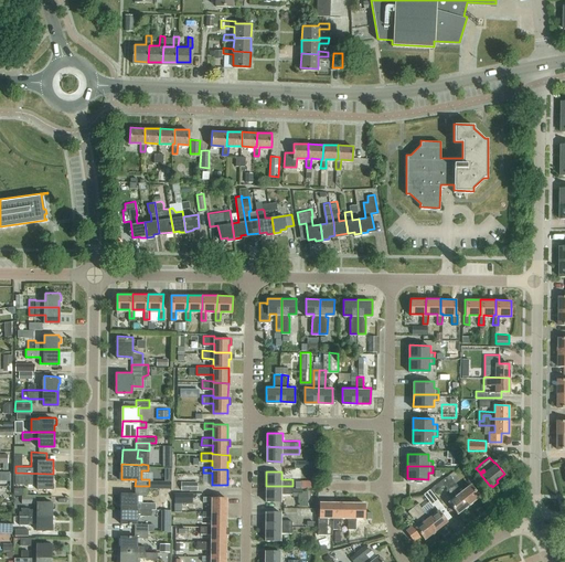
[(35,480),(39,480),(39,487),(53,487),(53,474),(16,473),(16,483),(35,483),(35,480)]
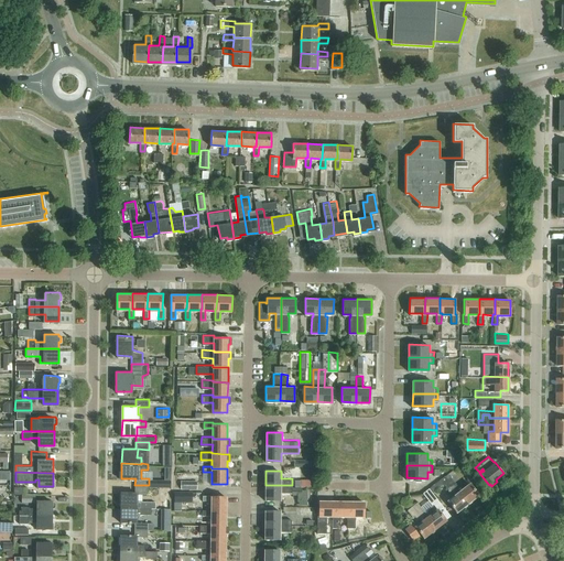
[(458,485),(454,481),(449,484),(445,478),(447,477),(445,474),(440,478),(443,483),(453,495),(447,499),(456,510),(467,503),(456,487),(458,485)]
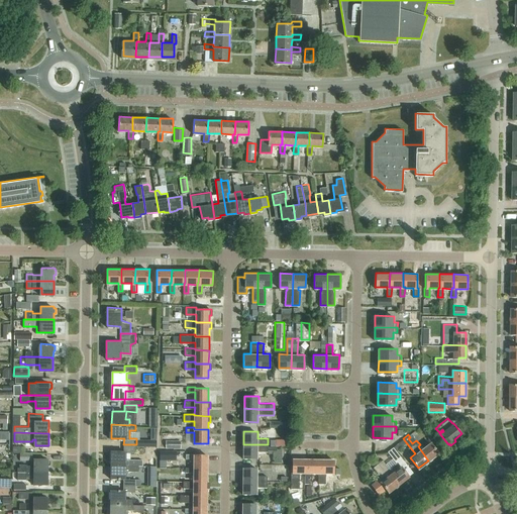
[(408,438),(412,443),(416,440),(412,434),(410,437),(408,438)]
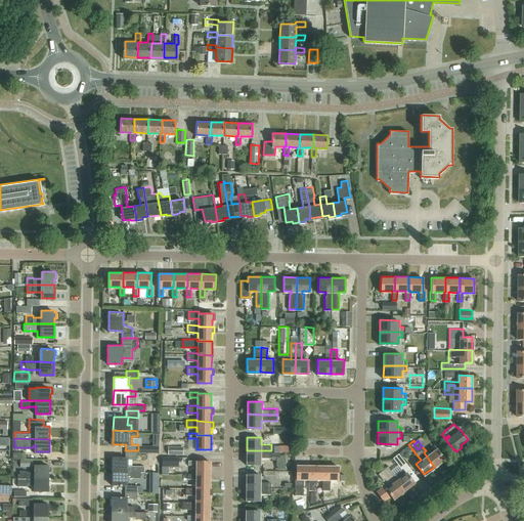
[(411,448),(408,444),(401,449),(404,453),(411,448)]
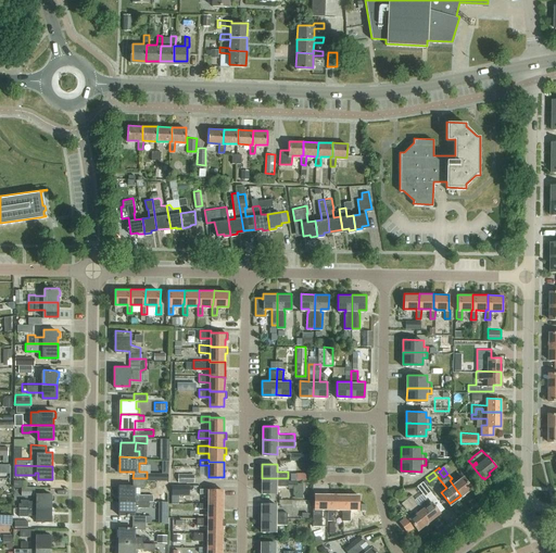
[(463,475),(457,479),(455,476),(452,478),(450,480),(460,495),(471,487),(463,475)]
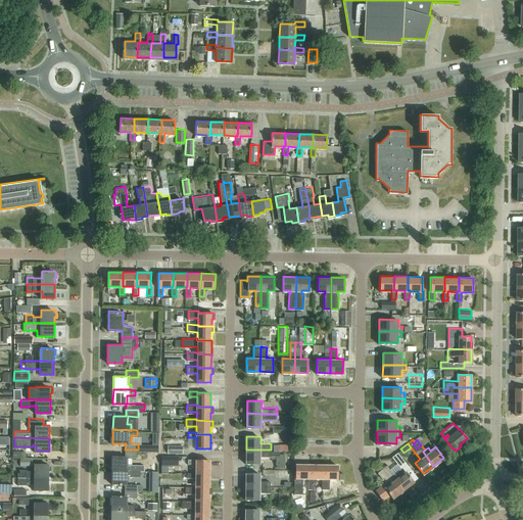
[(138,450),(125,450),(125,456),(112,456),(112,469),(140,470),(144,470),(144,464),(127,464),(127,456),(138,456),(138,450)]
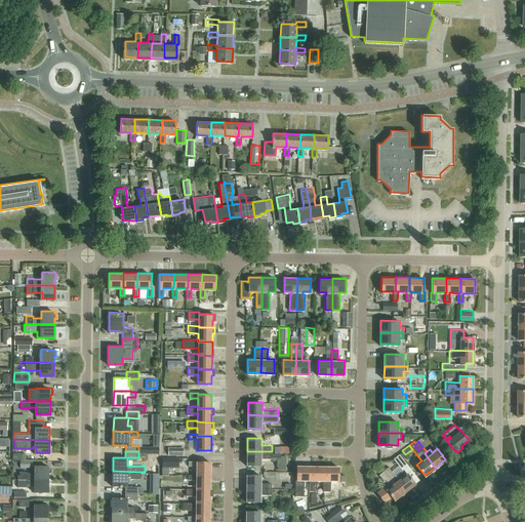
[(272,451),(247,451),(247,465),(261,465),(261,457),(272,457),(272,451)]
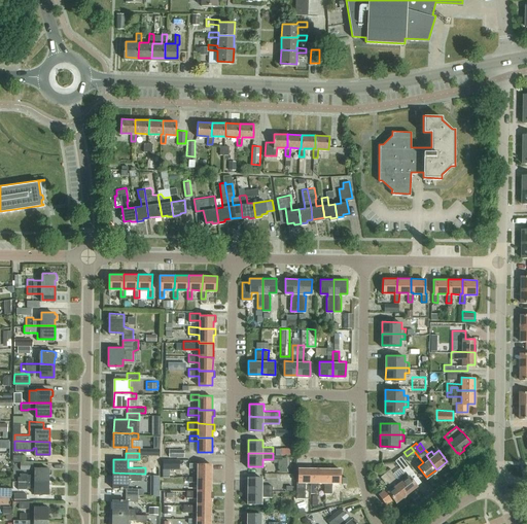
[(394,459),(405,472),(399,476),(397,478),(395,480),(407,493),(416,485),(409,476),(414,472),(403,459),(405,458),(401,455),(400,455),(399,455),(394,459)]
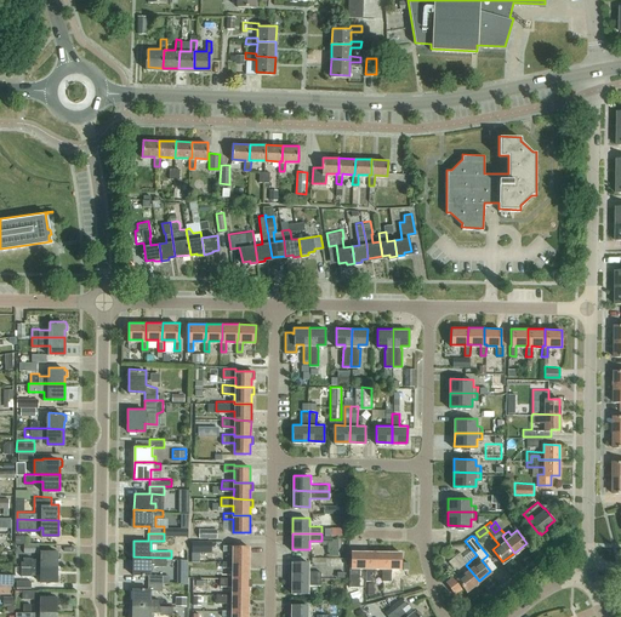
[(211,538),(192,538),(192,550),(211,550),(211,538)]
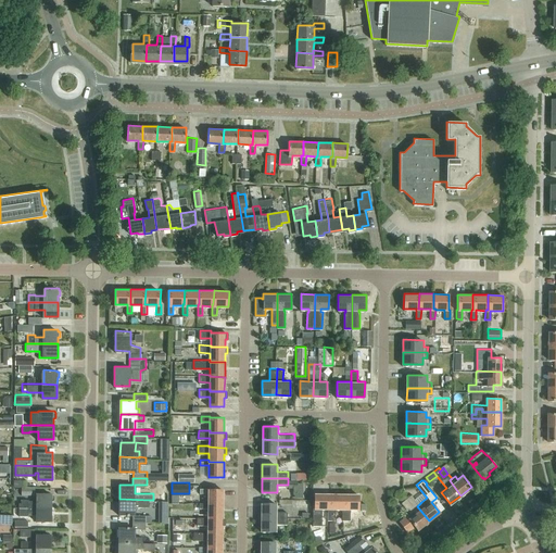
[(200,492),(209,492),(209,502),(209,503),(223,503),(223,488),(209,488),(209,487),(200,487),(200,492)]
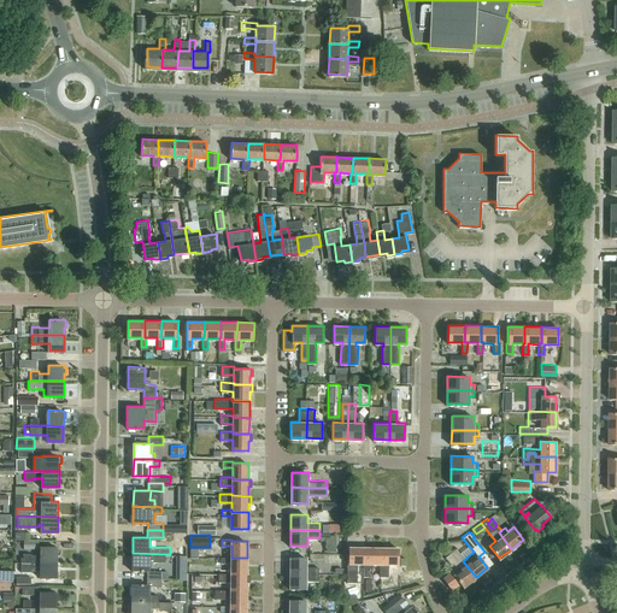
[(16,552),(16,561),(22,561),(58,561),(58,554),(59,554),(62,552),(62,548),(59,547),(58,547),(58,546),(42,546),(41,553),(16,552)]
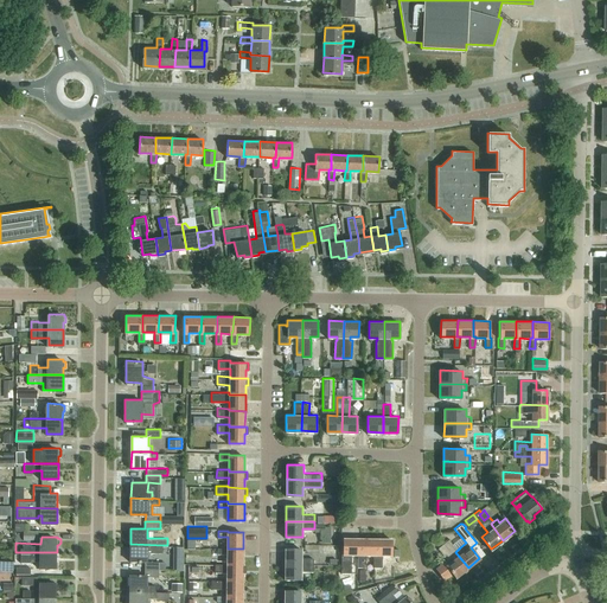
[(359,538),(344,538),(343,553),(342,553),(342,571),(351,571),(351,553),(358,553),(359,553),(359,538)]
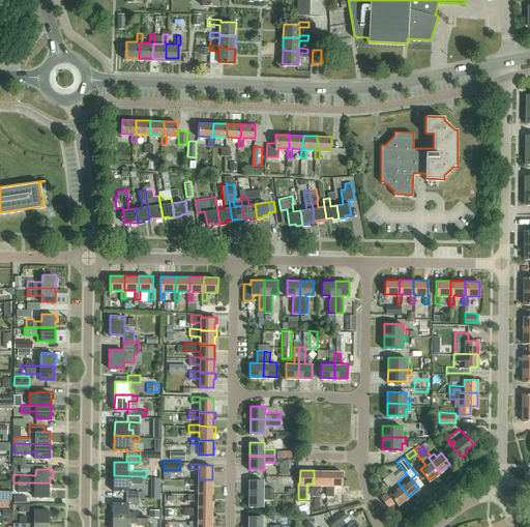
[(327,484),(327,470),(314,470),(314,484),(313,484),(313,494),(319,494),(320,484),(326,484),(327,484)]
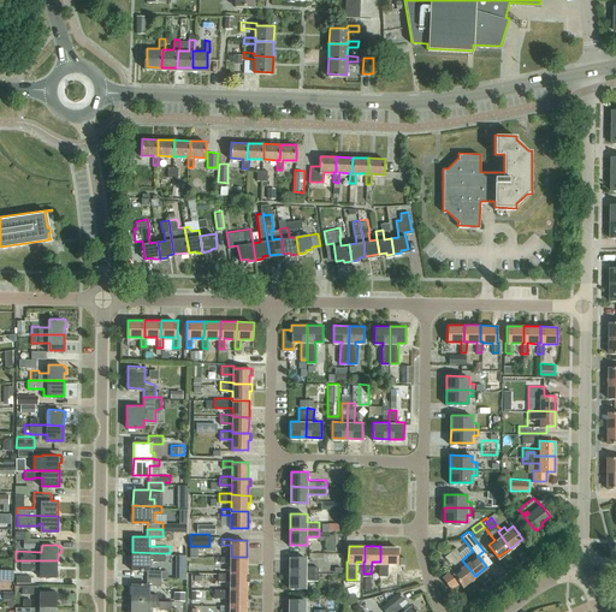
[(397,546),(380,546),(380,562),(379,562),(379,574),(388,574),(388,562),(397,562),(397,546)]
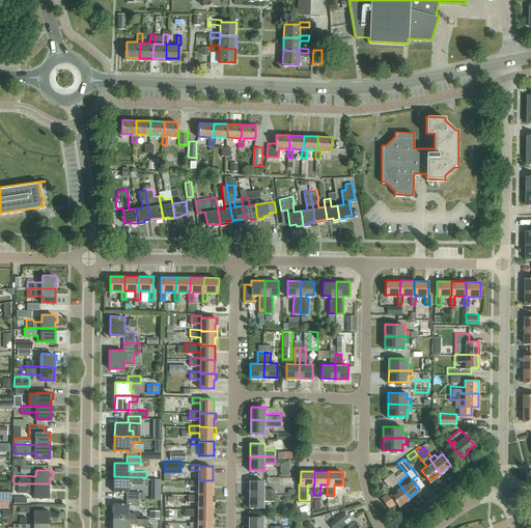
[(392,471),(383,478),(391,490),(382,497),(389,506),(396,501),(399,505),(410,497),(398,483),(400,481),(392,471)]
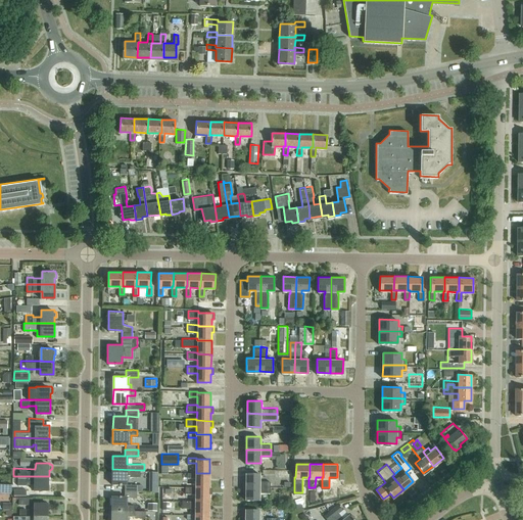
[(137,489),(143,489),(143,483),(127,483),(127,475),(140,476),(140,470),(112,469),(112,483),(125,483),(125,489),(137,489)]
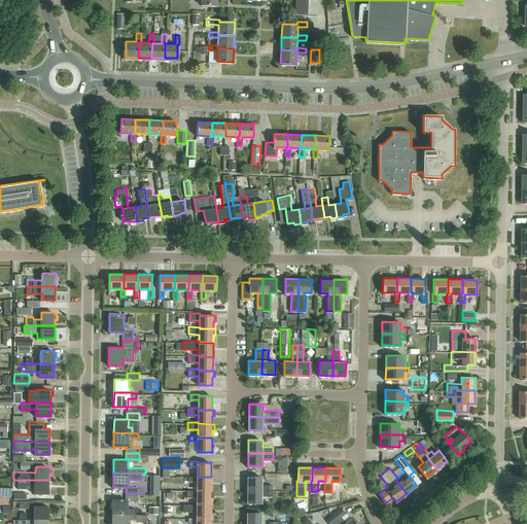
[(189,480),(198,480),(198,489),(198,490),(211,491),(211,477),(198,477),(198,476),(189,476),(189,480)]
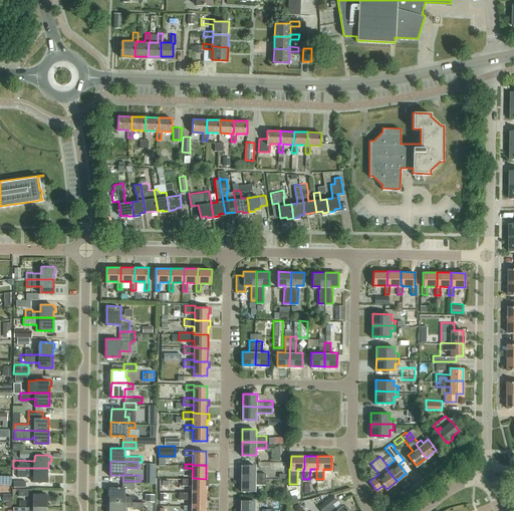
[(242,477),(265,478),(265,472),(255,471),(256,464),(242,464),(242,477)]
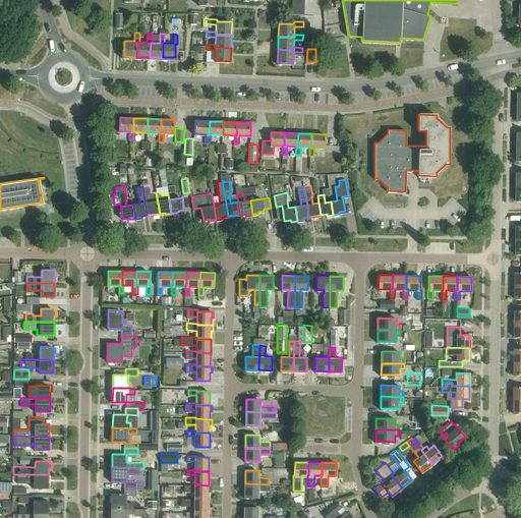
[(25,481),(35,481),(35,487),(48,487),(49,474),(18,474),(17,481),(25,481)]
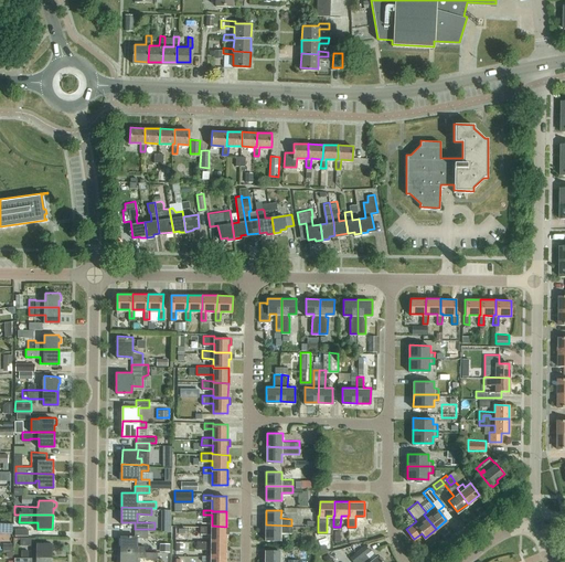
[(170,519),(161,519),(161,530),(170,530),(170,519)]
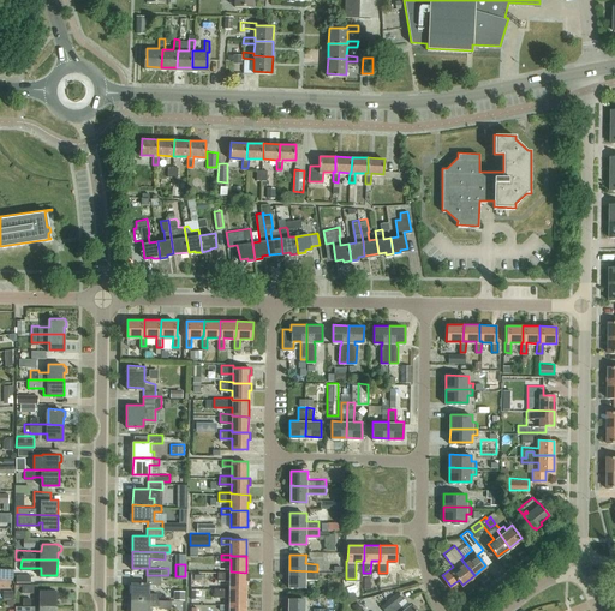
[(231,571),(231,570),(219,570),(219,579),(231,579),(230,587),(230,588),(246,588),(246,580),(249,580),(249,573),(246,573),(231,571)]
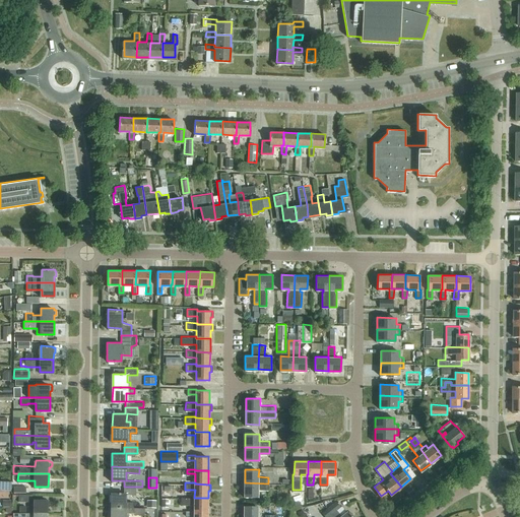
[(268,483),(245,482),(244,496),(258,496),(258,489),(268,489),(268,483)]
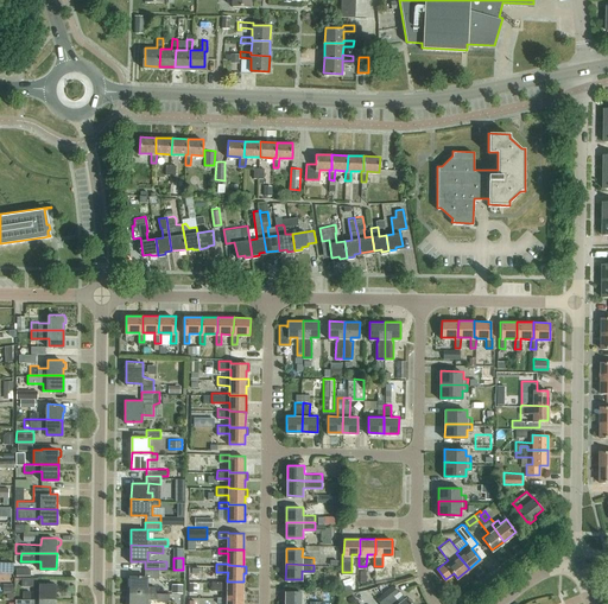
[(156,585),(151,585),(147,585),(147,577),(159,577),(159,568),(145,568),(145,576),(131,576),(131,591),(156,592),(156,585)]
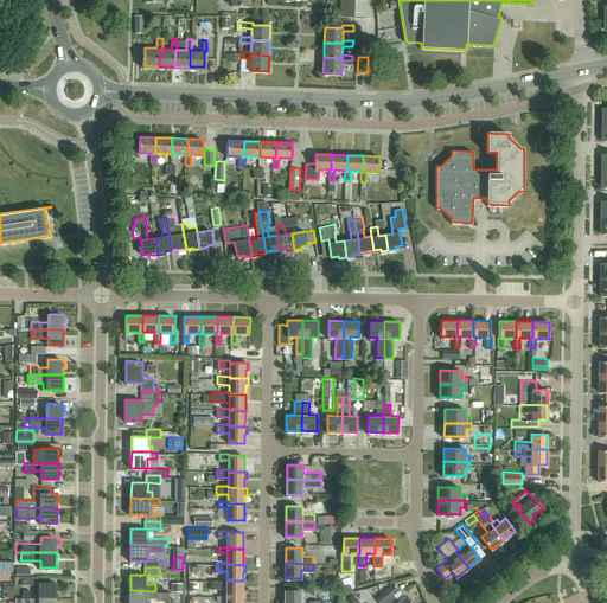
[(227,581),(227,579),(211,579),(211,588),(227,588),(227,595),(227,597),(243,597),(243,581),(227,581)]
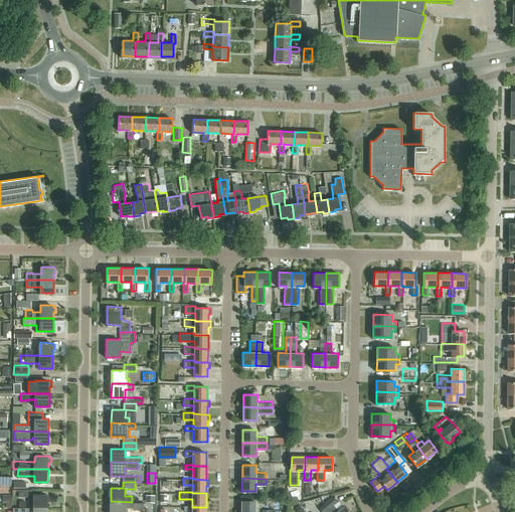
[(47,494),(34,494),(34,501),(29,501),(29,507),(47,507),(47,500),(49,500),(50,499),(50,495),(49,494),(47,494)]
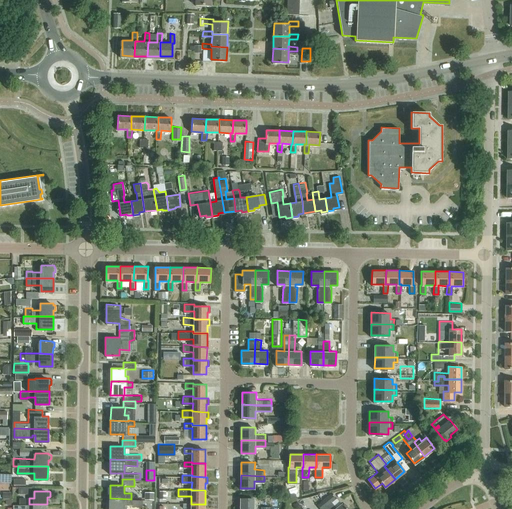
[(322,499),(327,505),(330,508),(347,508),(342,502),(337,507),(332,500),(335,498),(331,492),(322,499)]
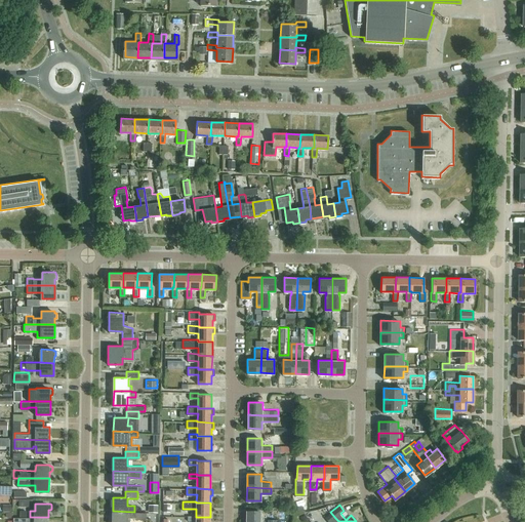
[(129,521),(130,517),(136,517),(136,518),(146,518),(146,512),(134,512),(113,511),(112,521),(129,521)]
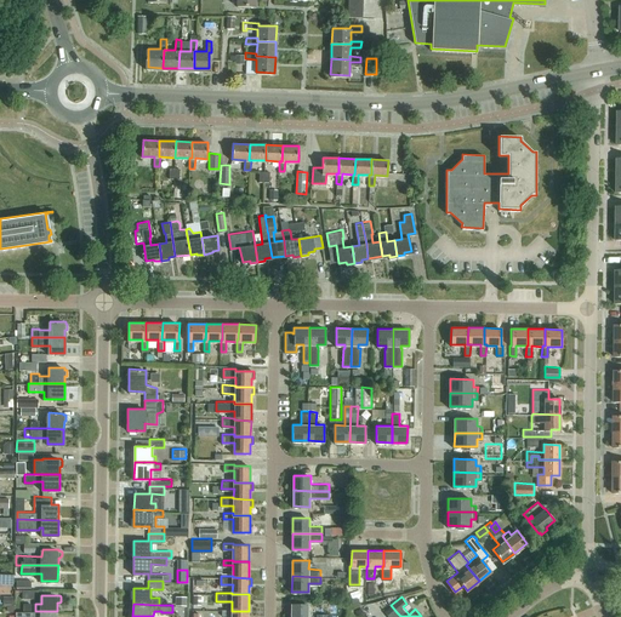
[(290,616),(307,616),(308,604),(291,604),(290,616)]
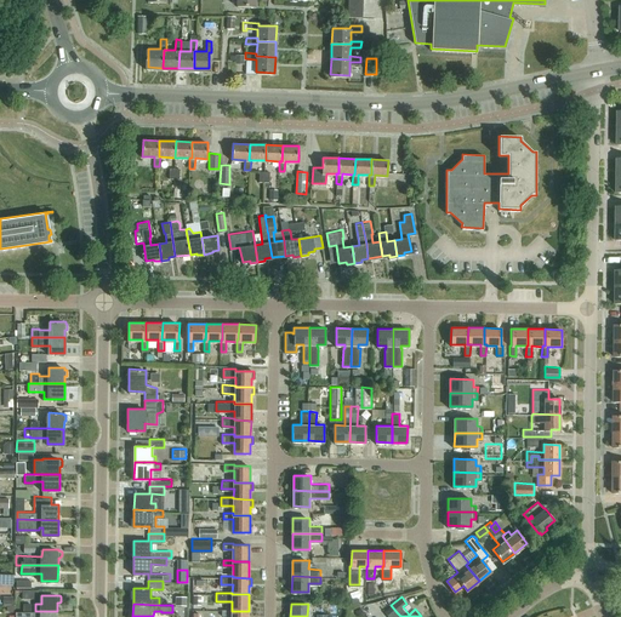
[(400,616),(391,605),(385,610),(389,616),(391,616),(400,616)]
